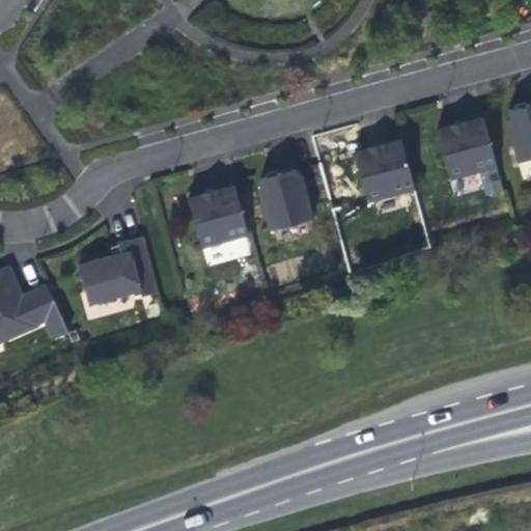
[(506,122),(516,163),(530,159),(530,104),(527,106),(507,111),(510,121),(506,122)]
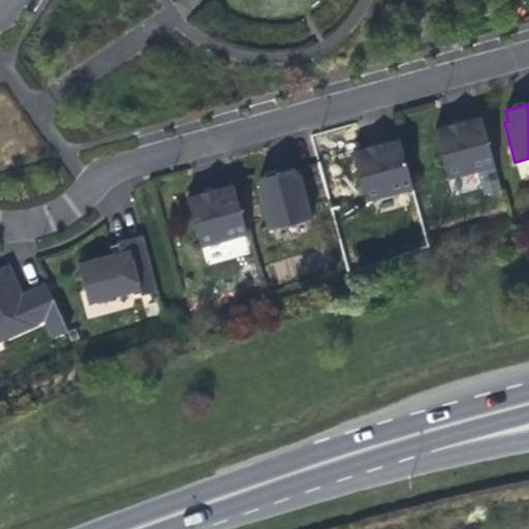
[(457,124),(433,130),(446,179),(493,166),(479,118),(457,124)]
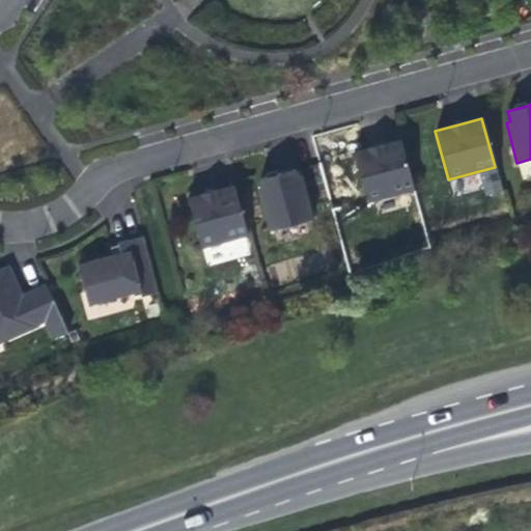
[(380,146),(353,154),(366,202),(413,190),(399,141),(380,146)]
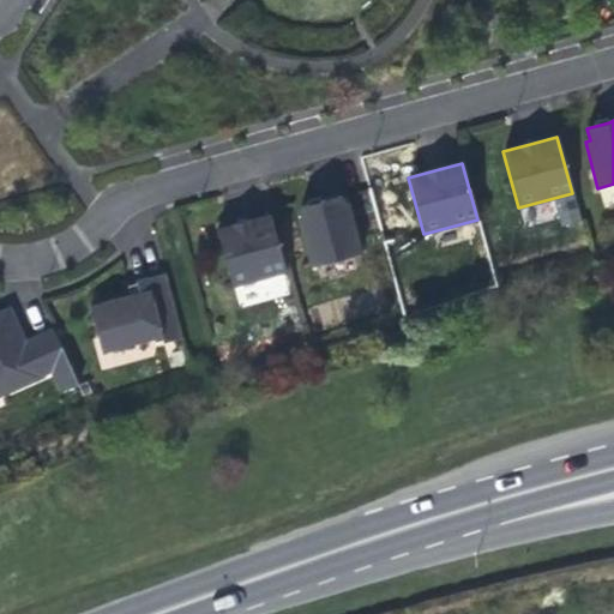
[(298,221),(311,268),(360,254),(345,204),(341,205),(338,197),(318,202),(299,208),(302,220),(298,221)]
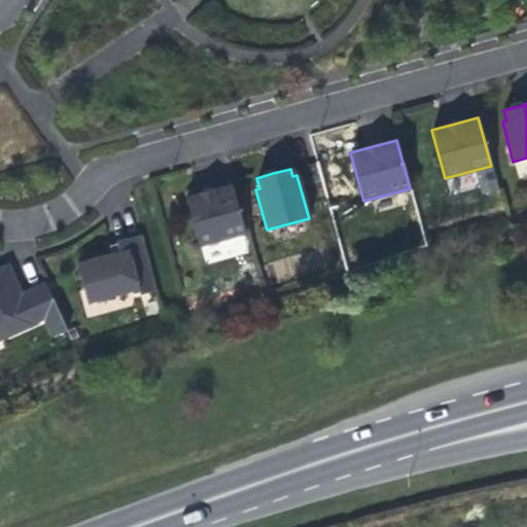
[(448,178),(451,194),(478,188),(475,173),(448,178)]
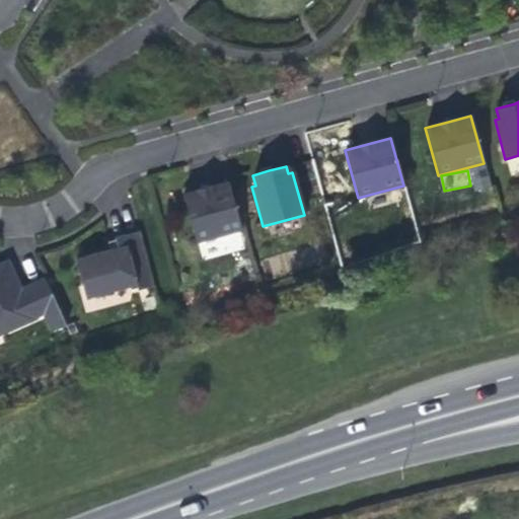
[(207,188),(181,195),(195,242),(240,229),(227,182),(207,188)]
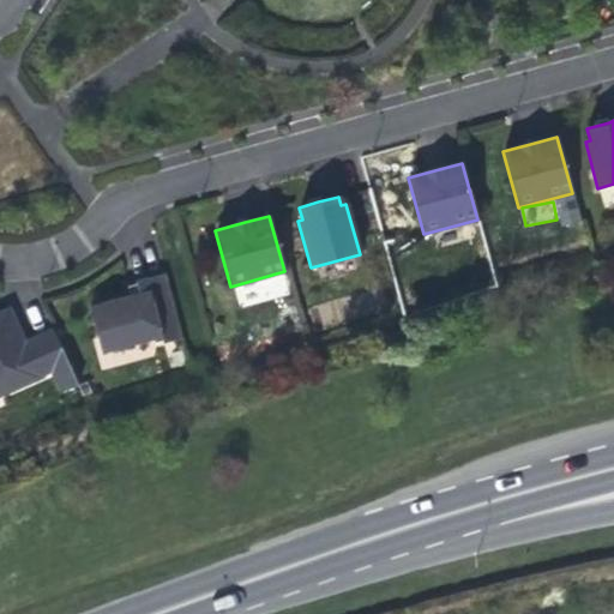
[(89,306),(102,353),(161,336),(163,343),(180,338),(163,274),(136,281),(136,284),(138,293),(130,295),(114,300),(89,306)]
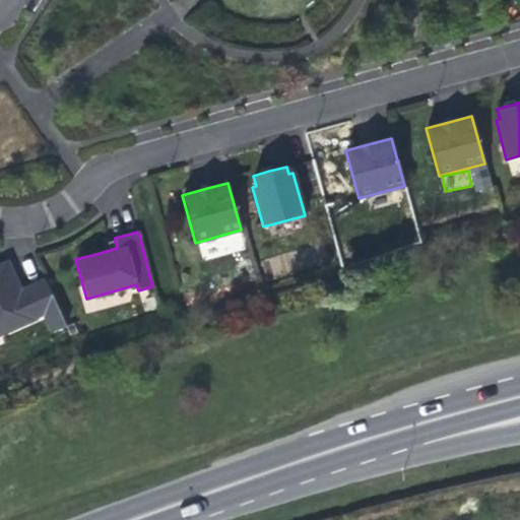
[(117,248),(115,241),(108,243),(110,250),(117,248)]
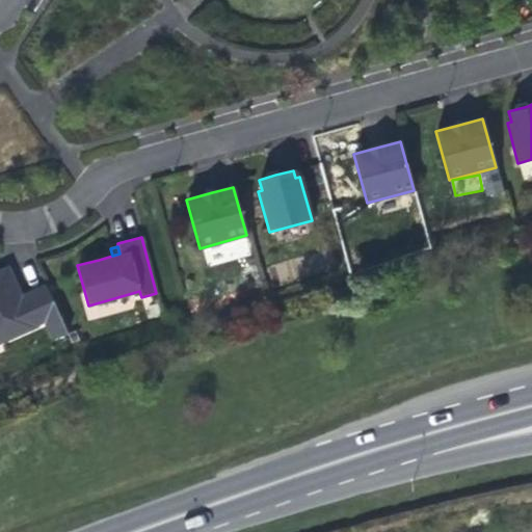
[(12,297),(20,294),(14,282),(8,268),(1,271),(12,297)]
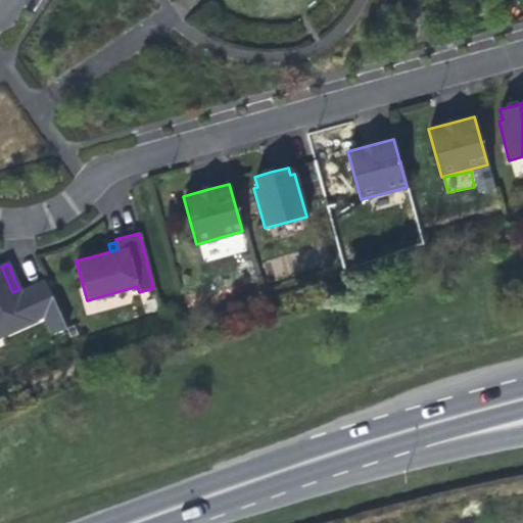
[(43,280),(20,292),(19,289),(12,292),(1,267),(0,267),(0,338),(34,324),(34,322),(42,318),(50,335),(65,329),(43,280)]
